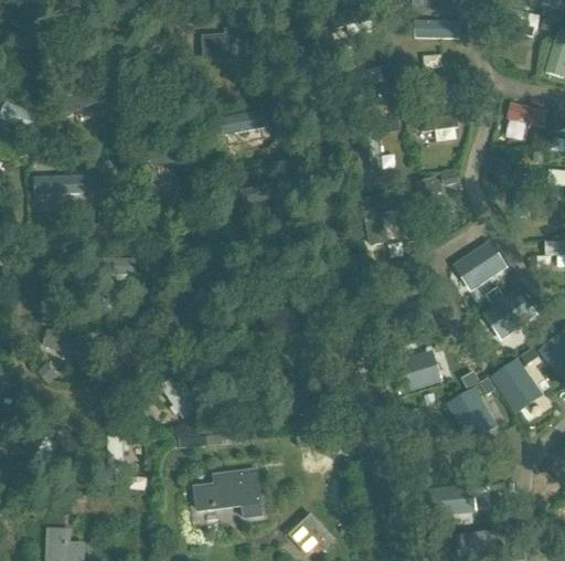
[(505,7),(502,20),(523,25),(534,28),(536,28),(540,14),(505,7)]
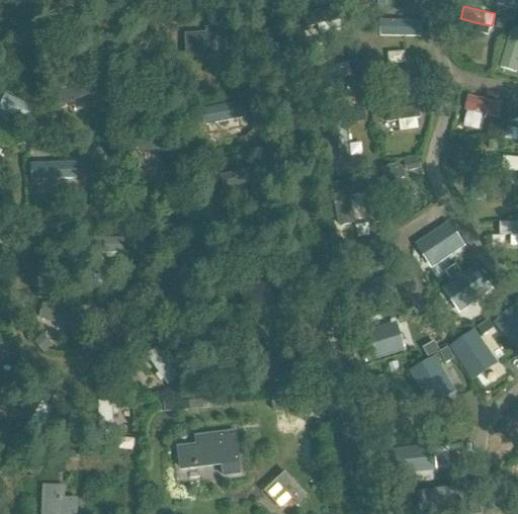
[(379,18),(379,33),(420,34),(421,18),(379,18)]
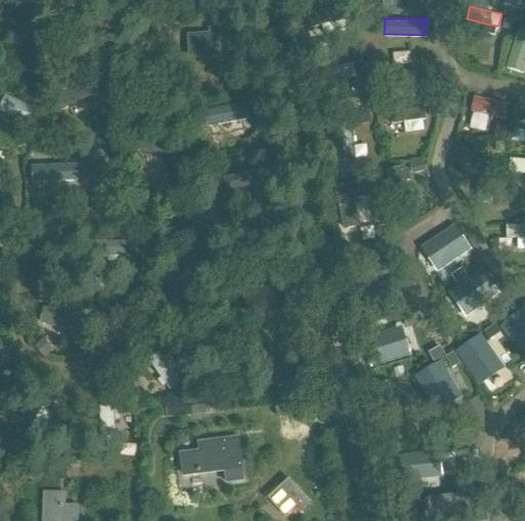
[(209,31),(189,32),(189,51),(220,50),(219,25),(209,26),(209,31)]
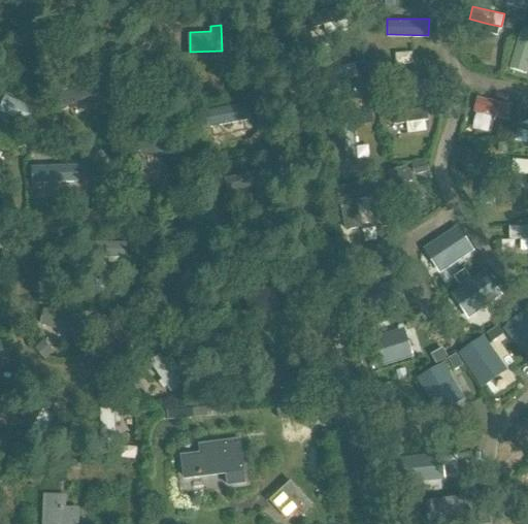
[(527,31),(521,29),(509,65),(526,70),(527,61),(527,31)]
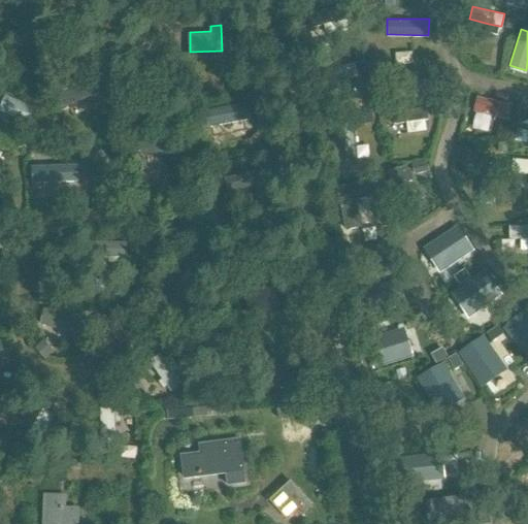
[(328,40),(311,44),(315,57),(330,53),(328,40)]
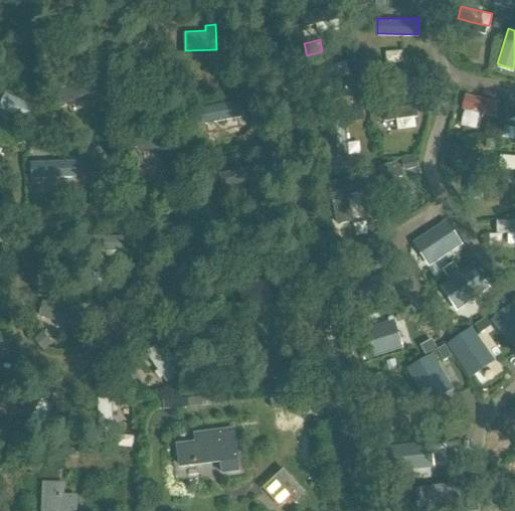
[(346,59),(309,67),(312,79),(331,75),(339,73),(348,71),(346,59)]
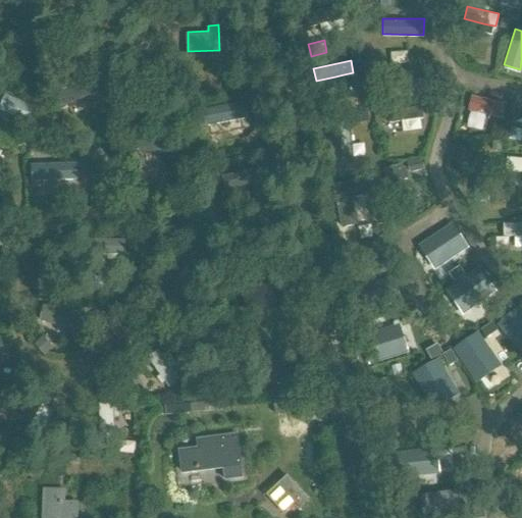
[(98,74),(57,90),(62,103),(103,88),(98,74)]
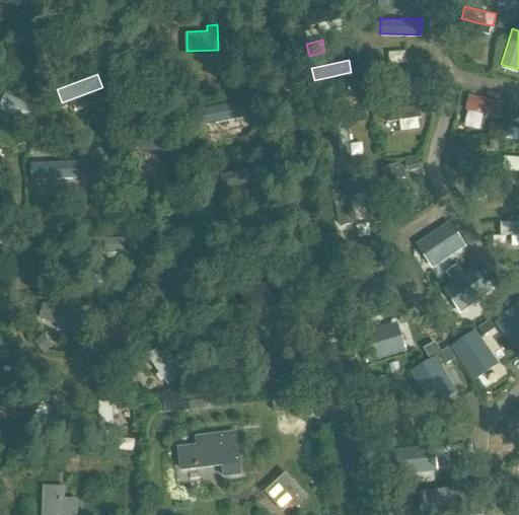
[(426,75),(386,82),(388,95),(429,89),(426,75)]
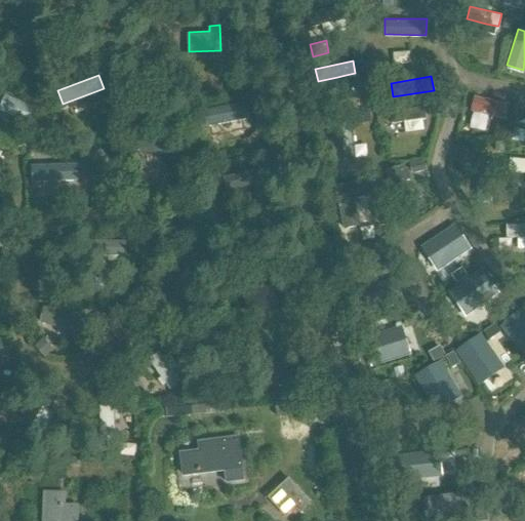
[(5,92),(0,103),(0,106),(18,115),(25,118),(31,120),(38,106),(5,92)]
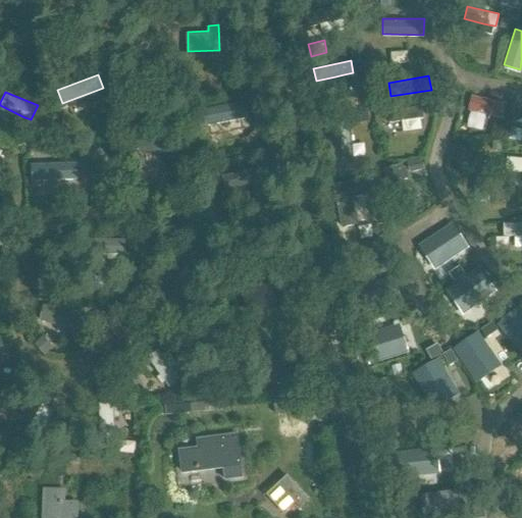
[(472,94),(469,108),(504,116),(507,102),(472,94)]
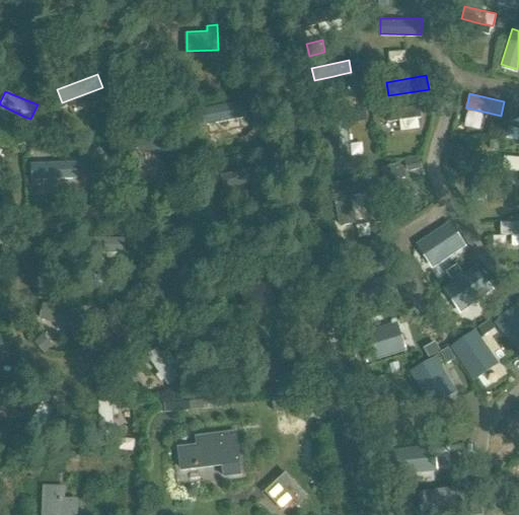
[(244,99),(203,107),(206,123),(247,115),(244,99)]
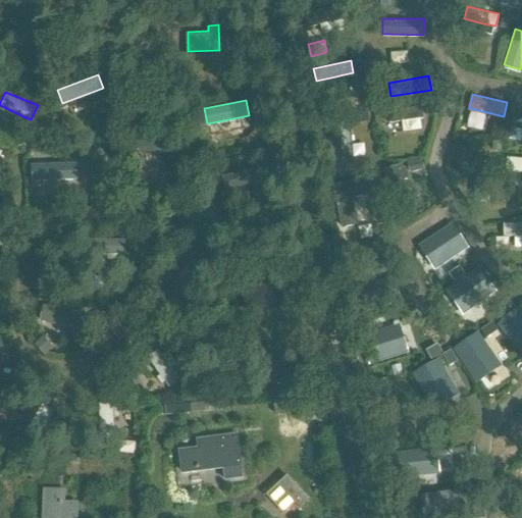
[(421,104),(387,109),(388,121),(402,119),(420,116),(423,116),(421,104)]
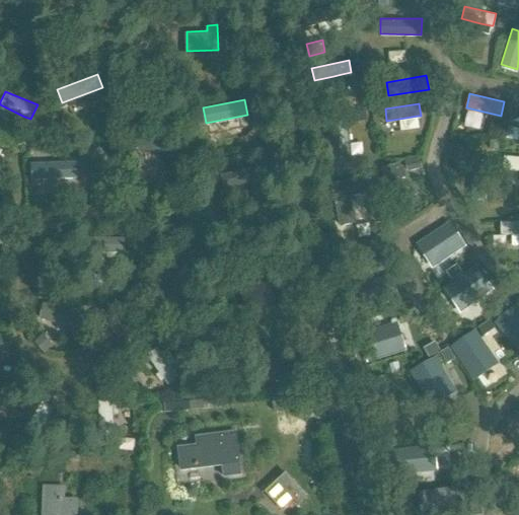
[(350,155),(347,119),(326,121),(329,157),(350,155)]
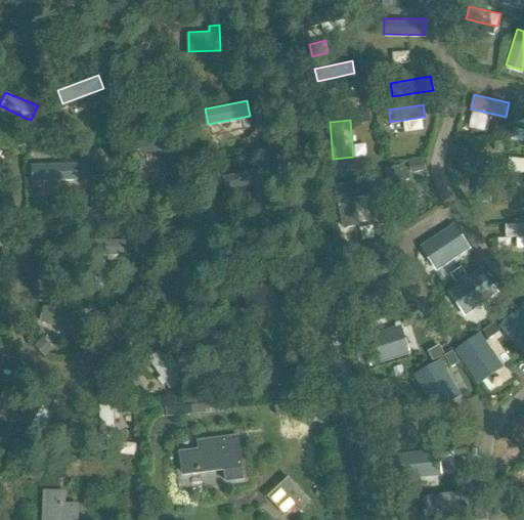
[(131,134),(131,149),(168,150),(169,136),(131,134)]
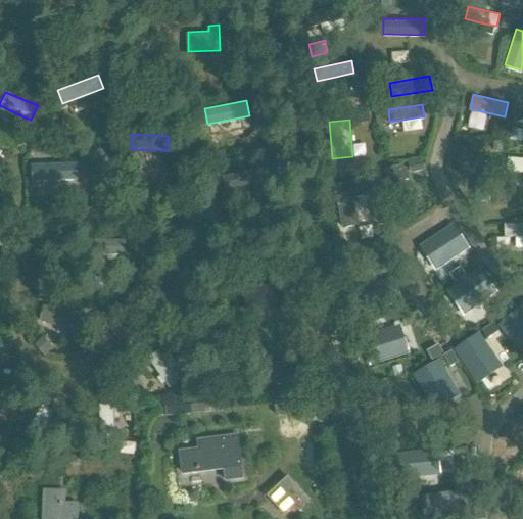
[(522,156),(508,155),(507,168),(522,169),(522,156)]
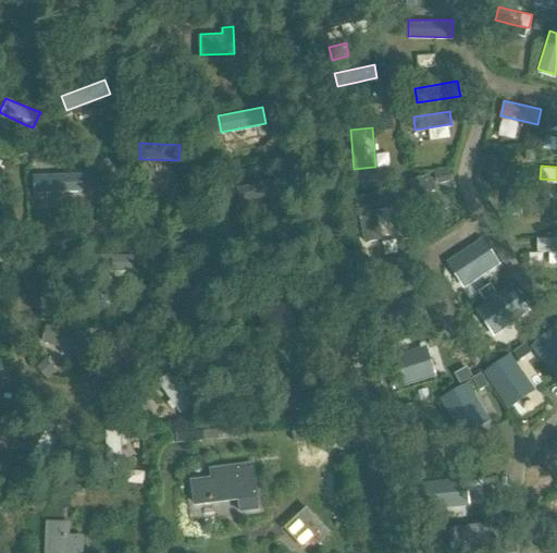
[(508,168),(506,213),(521,214),(523,169),(508,168)]
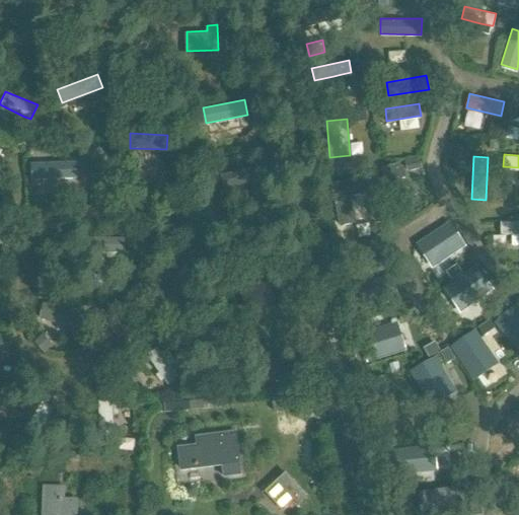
[(76,159),(31,160),(32,177),(77,175),(76,159)]
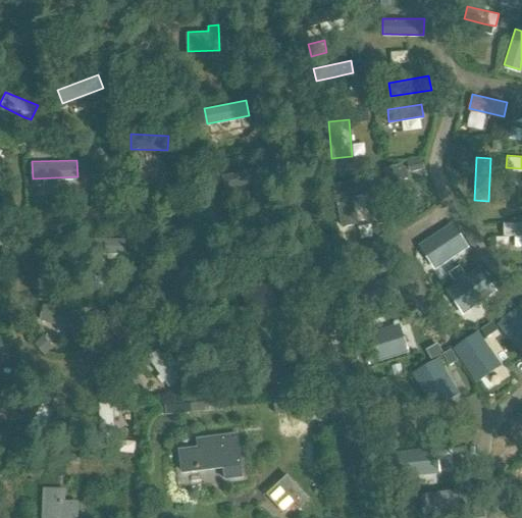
[(384,166),(394,207),(410,203),(401,163),(384,166)]
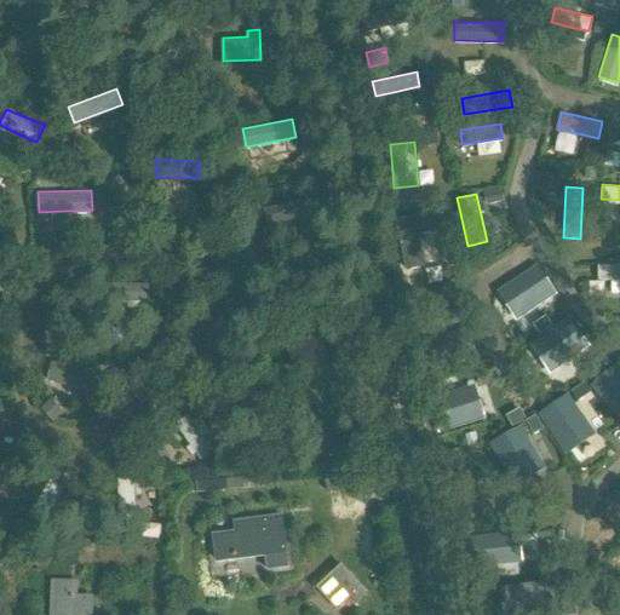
[(310,196),(265,207),(269,223),(314,212),(310,196)]
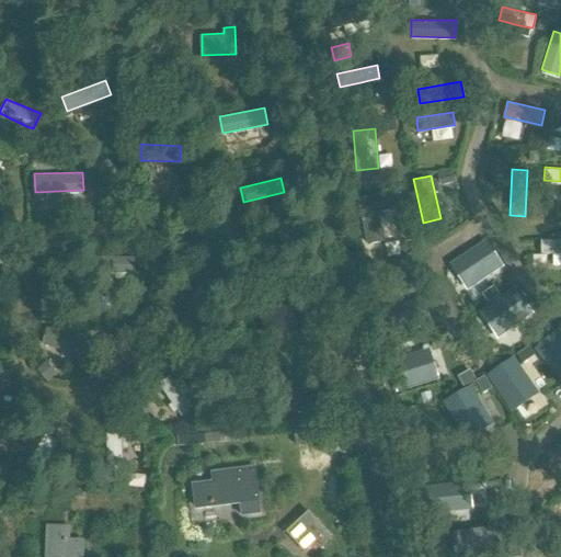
[(357,196),(367,242),(385,239),(378,211),(396,206),(392,190),(357,196)]
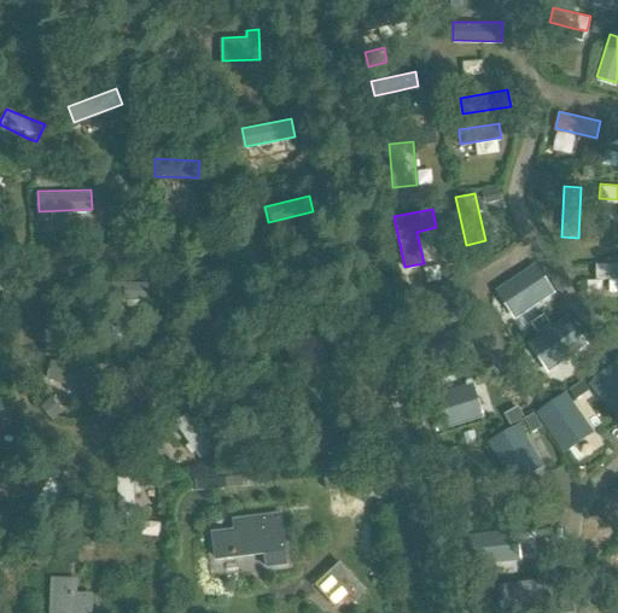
[(617,262),(596,263),(596,278),(610,278),(617,276),(617,262)]
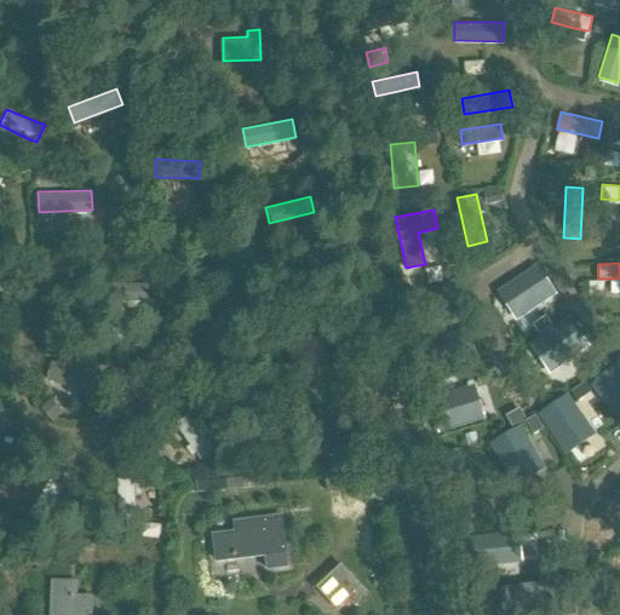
[(538,265),(501,288),(517,314),(555,289),(538,265)]
